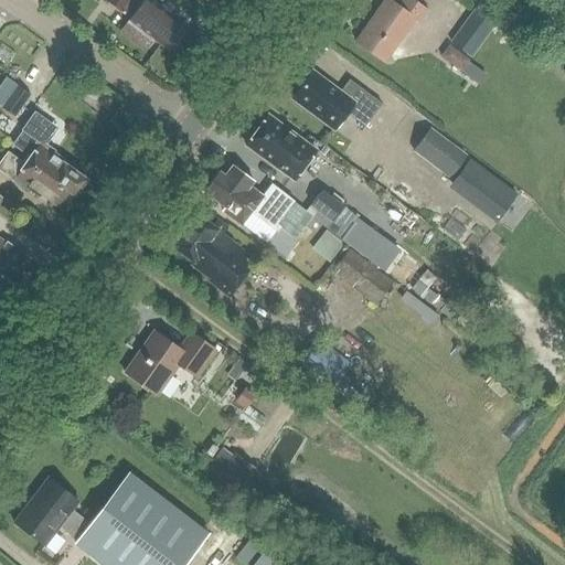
[(187,28),(148,0),(103,0),(121,14),(128,7),(134,12),(125,23),(151,43),(152,41),(169,52),(187,28)]
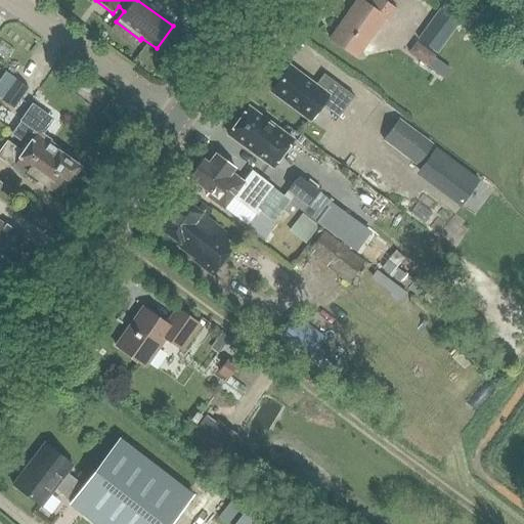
[(397,12),(379,0),(375,0),(369,8),(358,1),(330,42),(356,60),(385,19),(390,23),(397,12)]
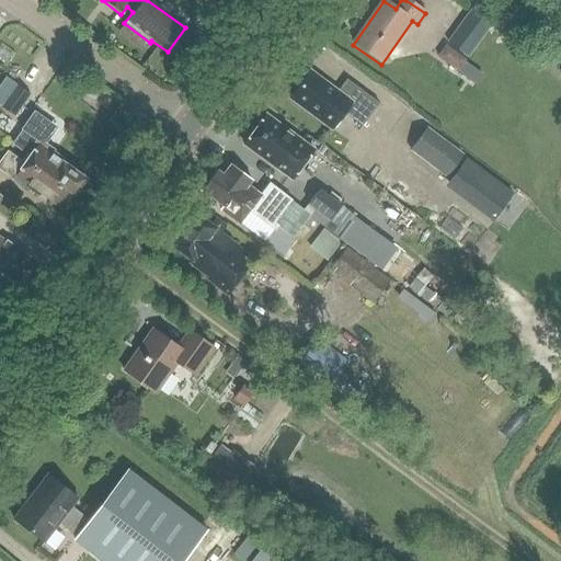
[(469,59),(492,25),(491,24),(489,22),(471,10),(447,43),(447,44),(469,59)]
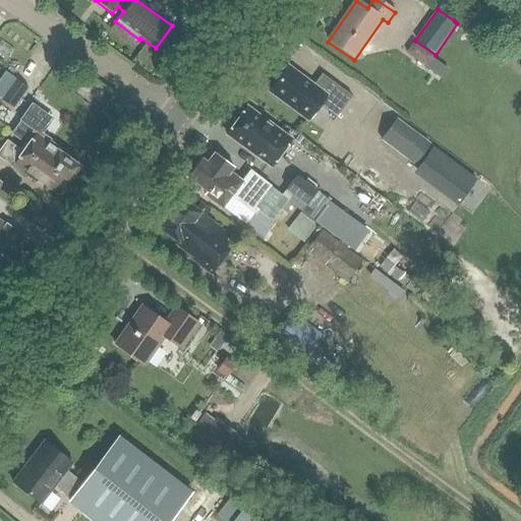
[(322,106),(338,117),(352,97),(324,76),(316,85),(290,67),(272,92),(310,120),(322,106)]
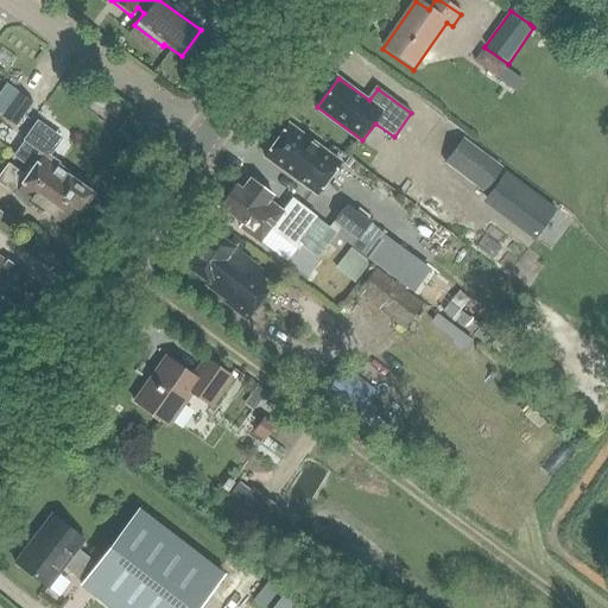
[(87,97),(100,108),(107,99),(94,89),(87,97)]
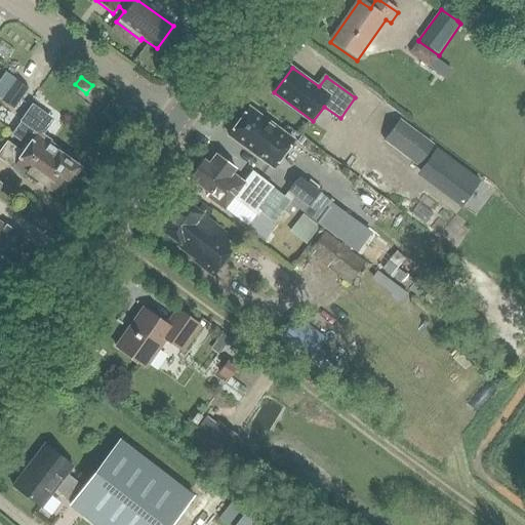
[(14,110),(29,89),(15,80),(2,102),(14,110)]
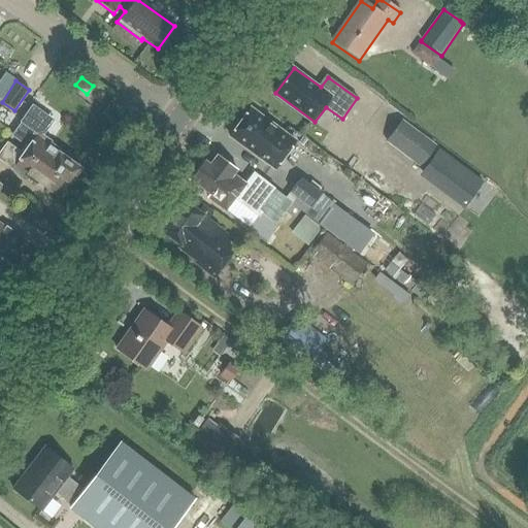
[(12,136),(27,146),(21,156),(6,144),(0,153),(0,159),(36,186),(38,183),(59,197),(61,194),(63,196),(69,188),(67,186),(71,179),(73,182),(79,173),(77,171),(79,168),(59,154),(61,151),(40,135),(51,121),(32,108),(12,136)]
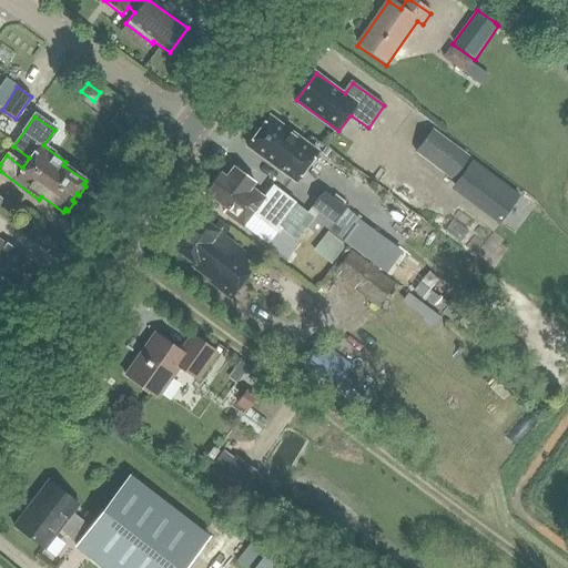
[(269,117),(246,146),(295,182),(317,152),(269,117)]
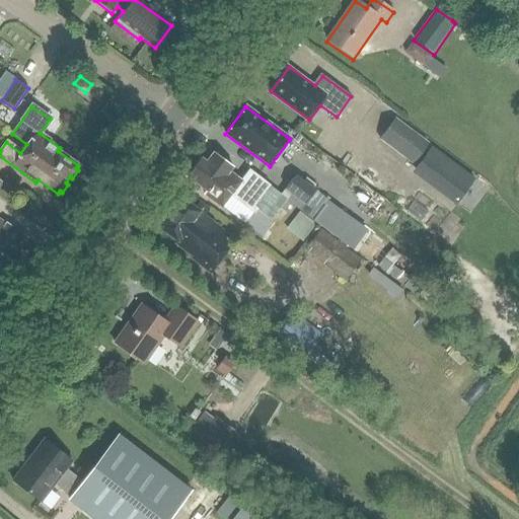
[(428,144),(394,120),(379,140),(413,164),(428,144)]
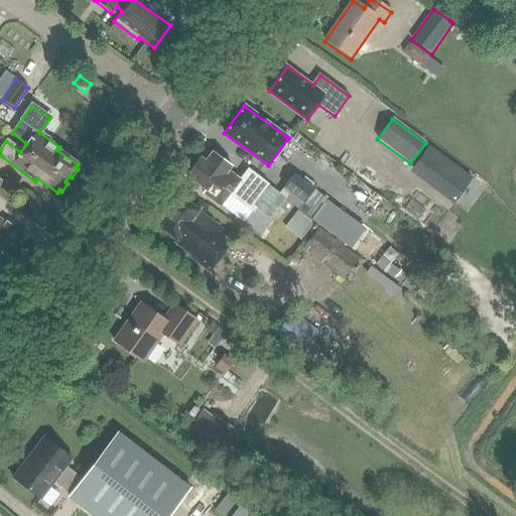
[(253,213),(256,208),(270,219),(285,199),(248,170),(240,181),(228,172),(232,168),(212,152),(205,161),(200,157),(186,175),(207,190),(204,196),(221,209),(230,196),(253,213)]
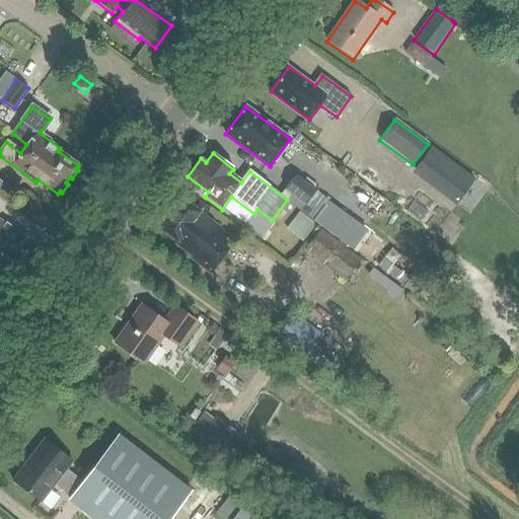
[(463,169),(444,195),(456,204),(475,179),(463,169)]
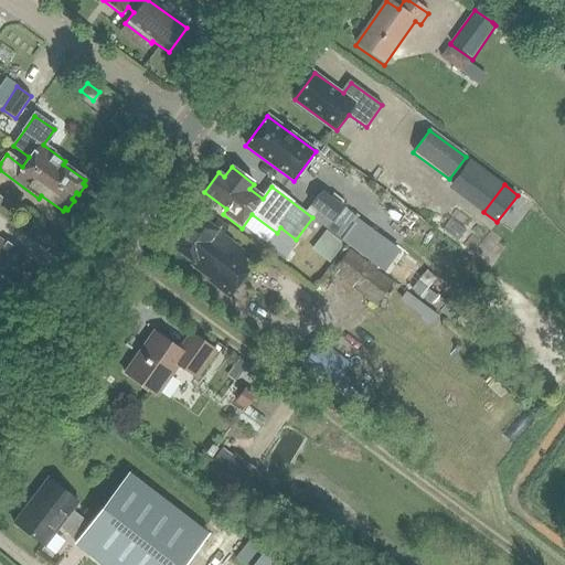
[(324,189),(307,213),(328,228),(345,205),(324,189)]
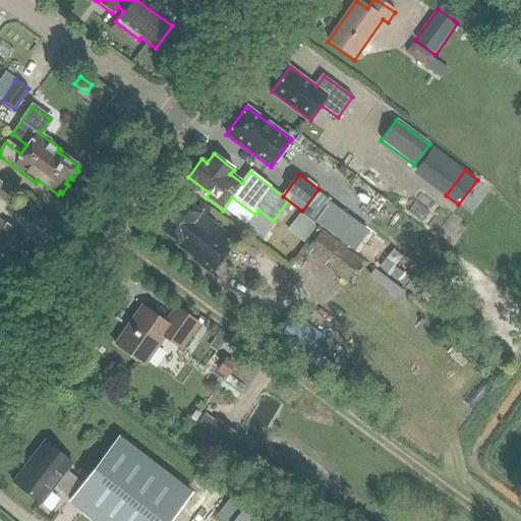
[(215,231),(216,228),(204,219),(193,211),(182,203),(162,230),(179,243),(177,246),(194,258),(191,262),(210,275),(232,243),(215,231)]
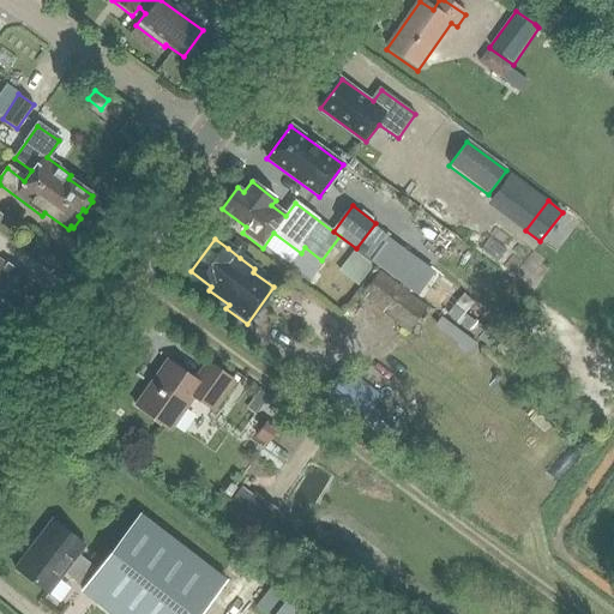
[(234,240),(228,248),(240,258),(247,248),(234,240)]
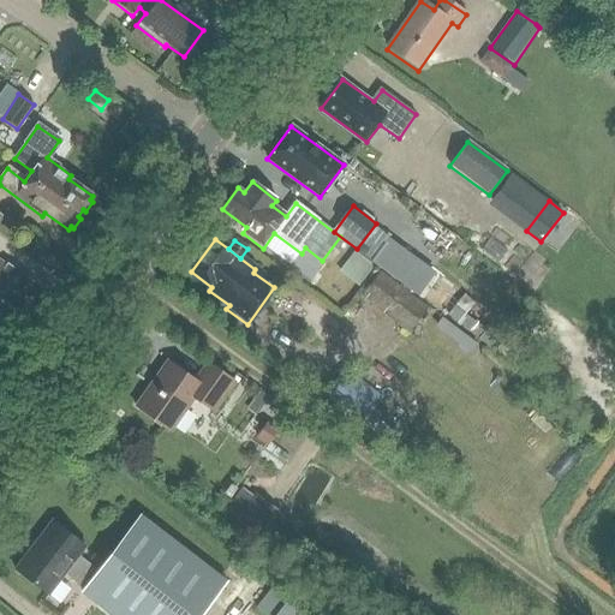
[(339,274),(354,287),(371,266),(356,252),(339,274)]
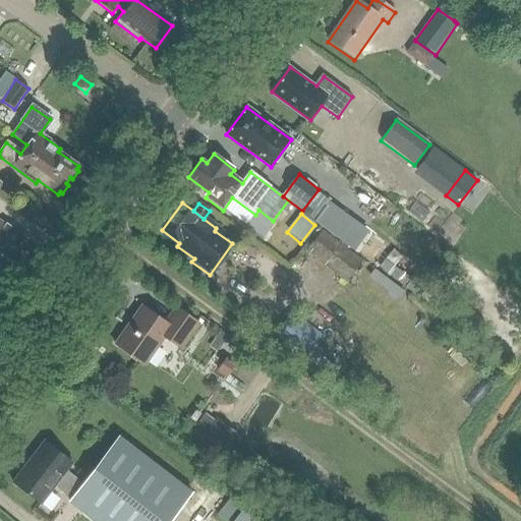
[(0,222),(0,265),(5,270),(26,239),(5,225),(0,222)]
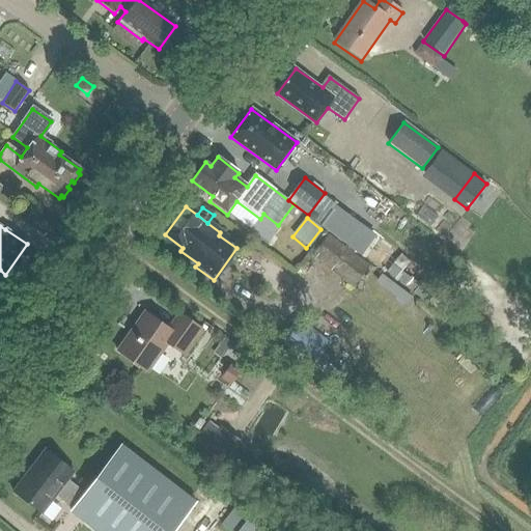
[(324,240),(311,256),(353,288),(365,272),(324,240)]
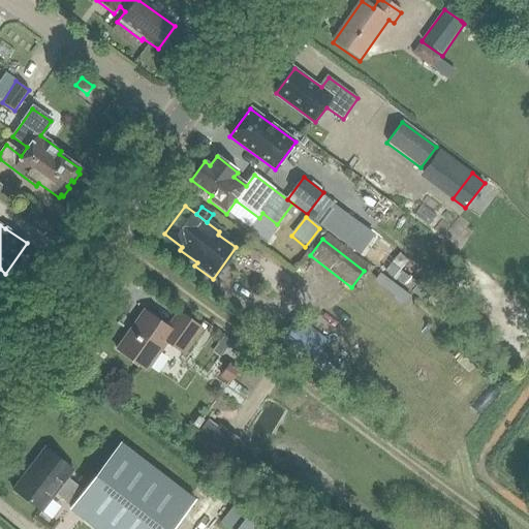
[(404,306),(410,298),(380,275),(374,282),(404,306)]
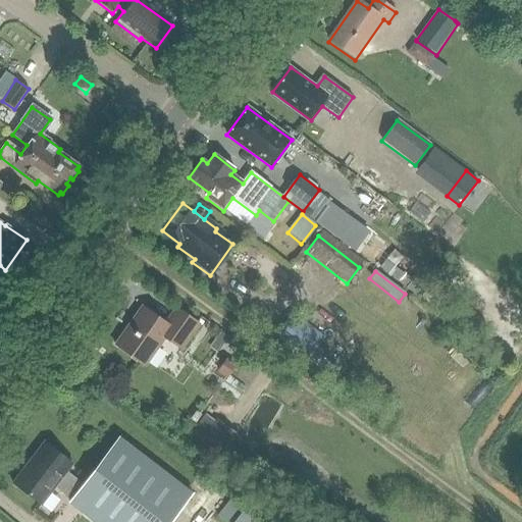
[(165,338),(180,350),(199,324),(177,309),(166,324),(144,308),(118,345),(146,365),(165,338)]
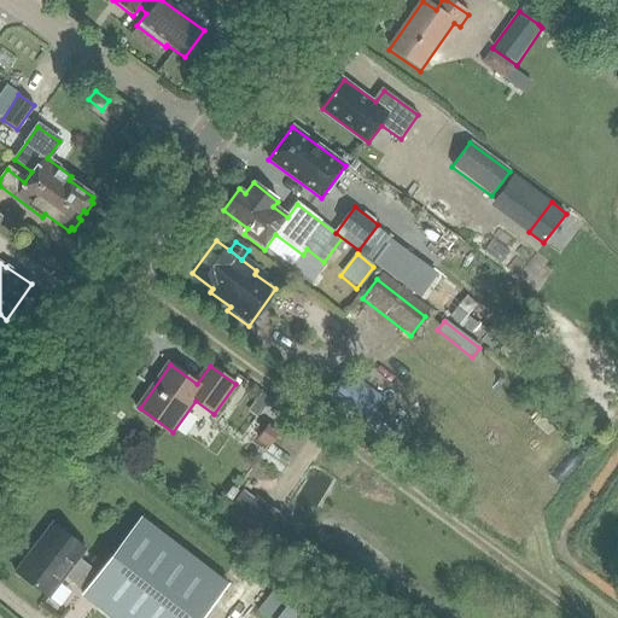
[(326,398),(363,426),(384,398),(345,371),(326,398)]
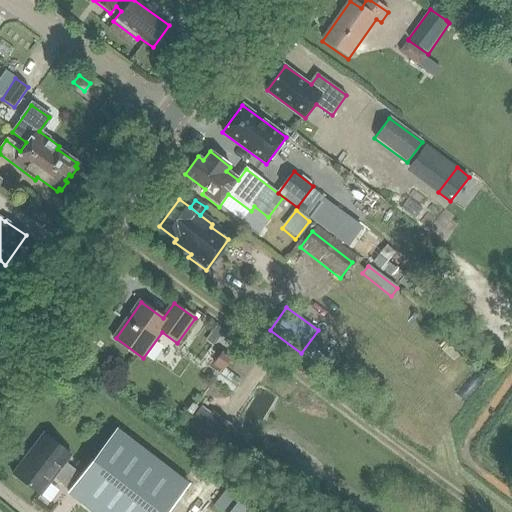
[(324,369),(329,362),(316,351),(310,359),(324,369)]
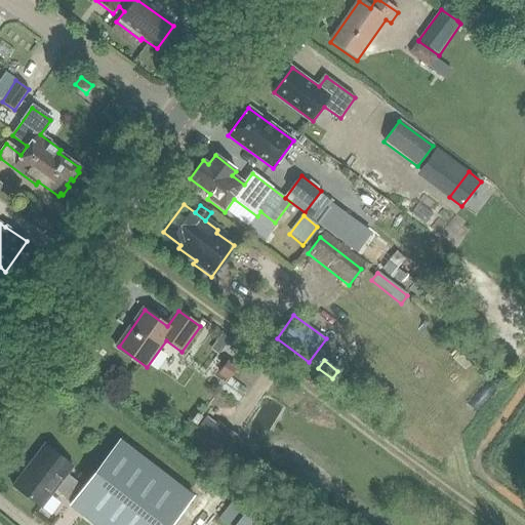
[(236,367),(227,361),(217,373),(228,379),(236,367)]
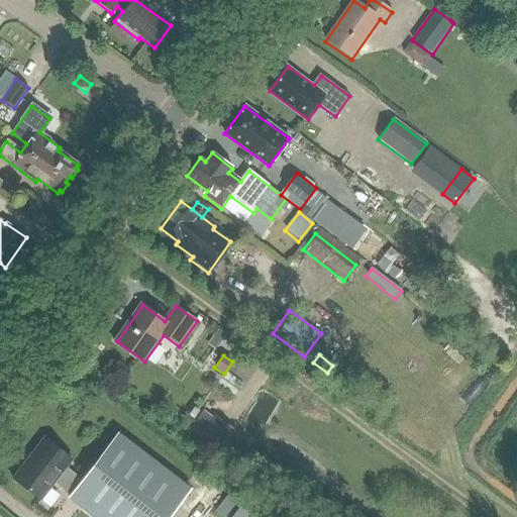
[(72,460),(43,438),(12,479),(40,501),(55,483),(71,496),(69,498),(92,516),(169,516),(190,490),(117,434),(82,481),(66,468),(72,460)]
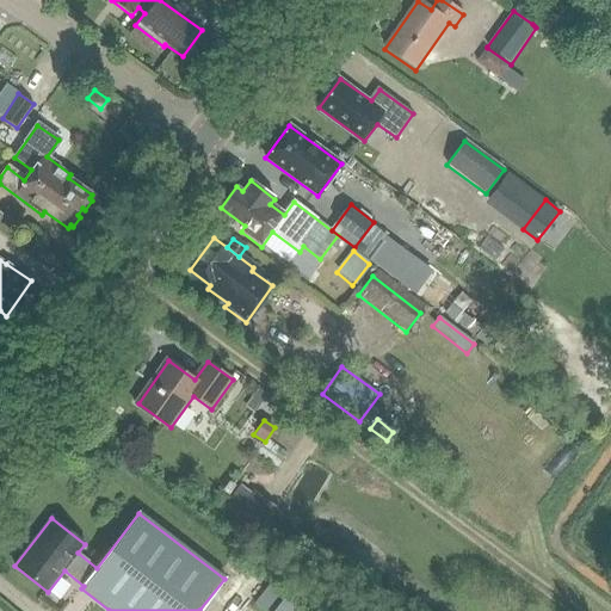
[(239,573),(244,567),(236,561),(232,567),(239,573)]
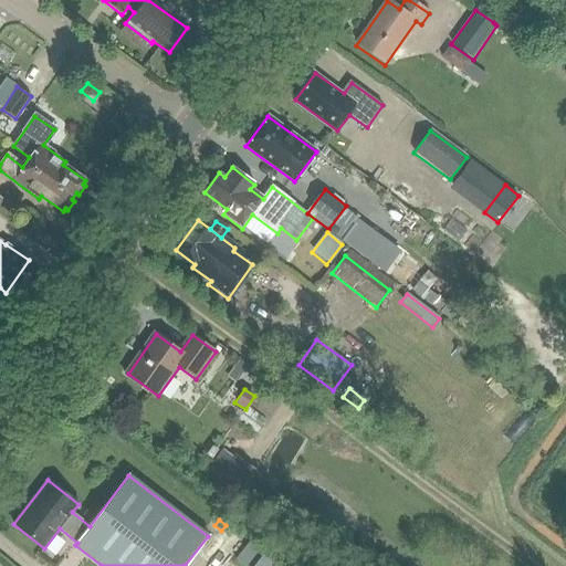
[(234,561),(242,565),(247,565),(262,546),(252,537),(234,561)]
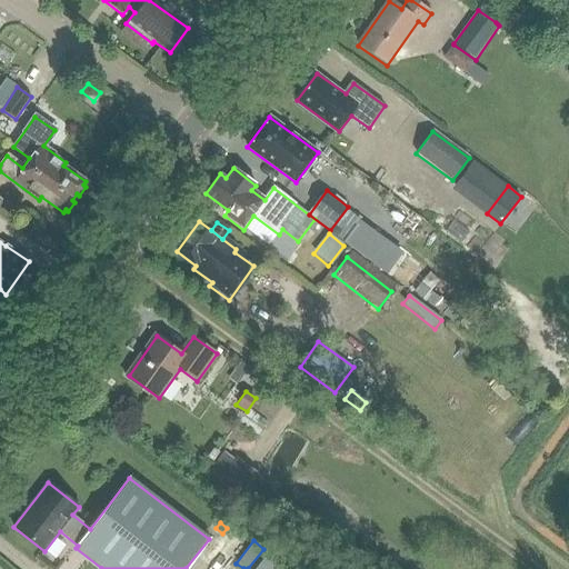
[(255,568),(271,568),(279,560),(268,552),(255,568)]
